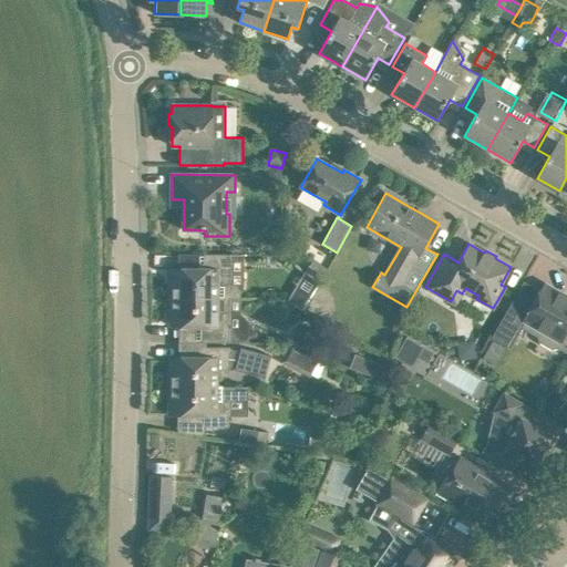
[(171,269),(171,285),(174,287),(174,298),(229,298),(240,299),(240,292),(233,285),(229,285),(230,254),(204,254),(204,270),(171,269)]
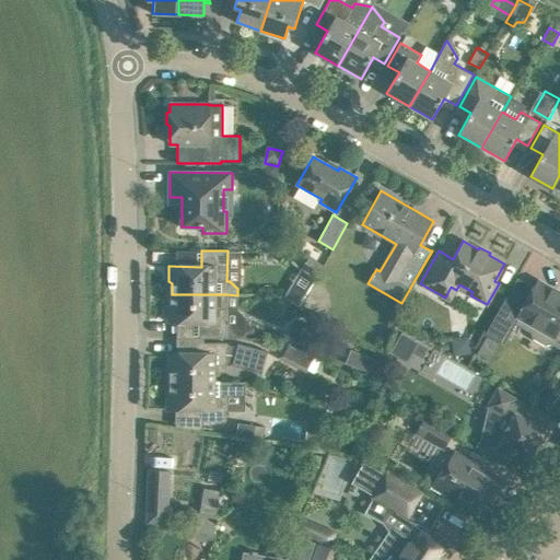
[(559,334),(557,333),(559,326),(559,293),(538,281),(535,288),(517,278),(486,335),(503,345),(521,314),(537,323),(531,333),(533,339),(545,346),(550,343),(559,349),(559,347),(559,334)]
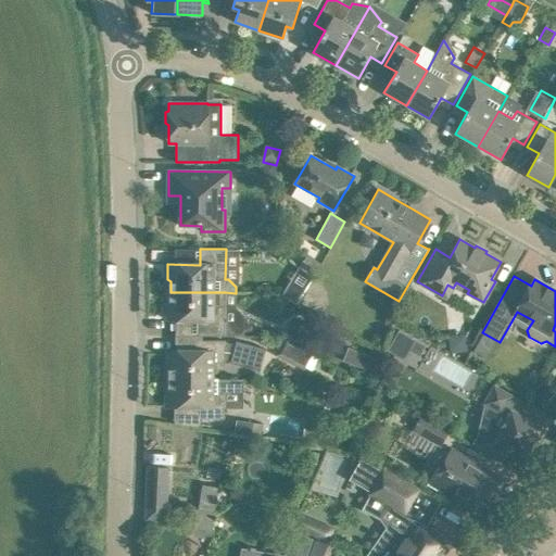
[(294,304),(303,290),(289,281),(280,295),(294,304)]
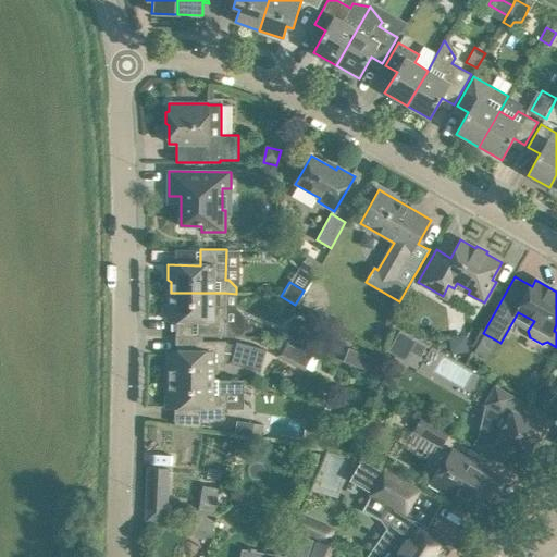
[(168,306),(166,321),(199,321),(199,336),(223,336),(225,336),(225,293),(171,293),(171,304),(168,306)]
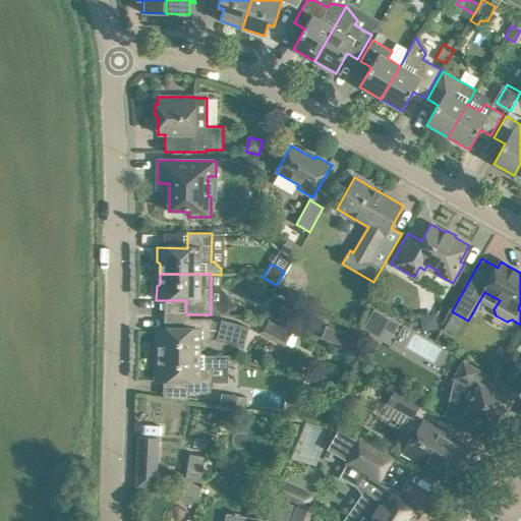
[(384,329),(390,317),(373,308),(363,327),(380,336),(384,329)]
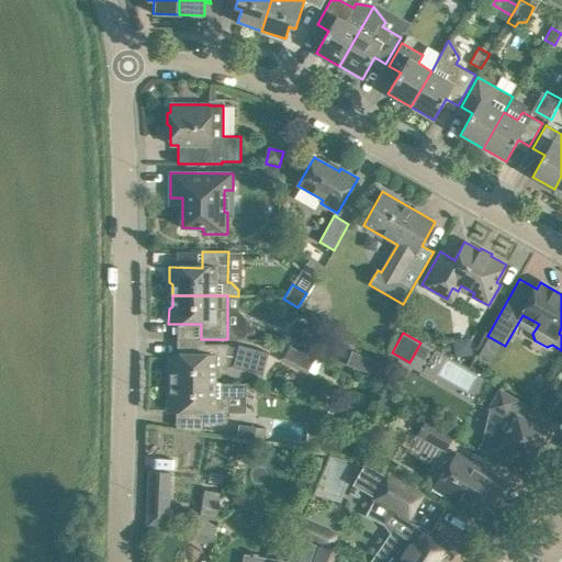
[(375,337),(372,346),(385,352),(392,338),(384,335),(383,335),(375,337)]
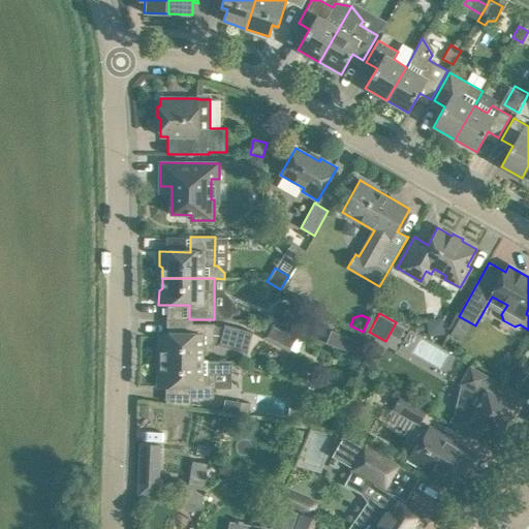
[(459,319),(450,335),(462,342),(471,327),(459,319)]
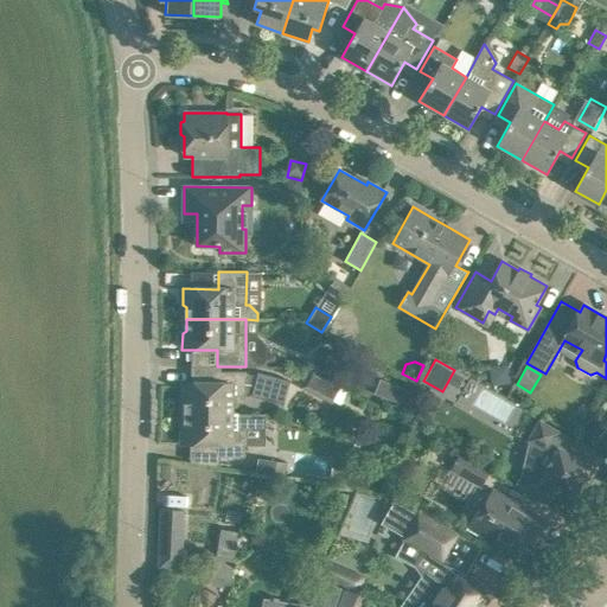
[(185,402),(185,414),(232,414),(232,400),(246,400),(246,393),(251,395),(251,396),(285,404),(291,381),(257,372),(256,376),(246,374),(246,372),(221,371),(221,384),(181,383),(181,400),(185,402)]
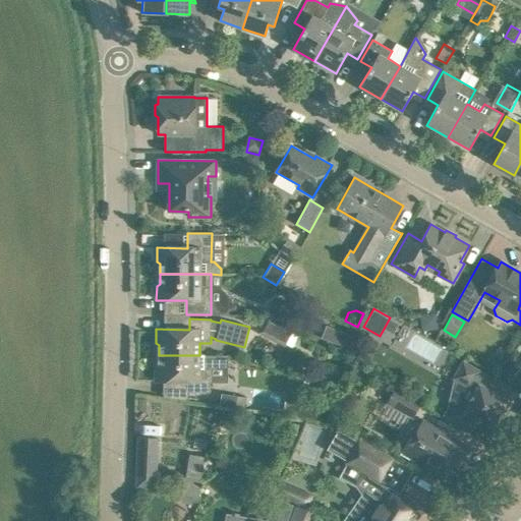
[(269,321),(264,331),(287,343),(292,333),(269,321)]
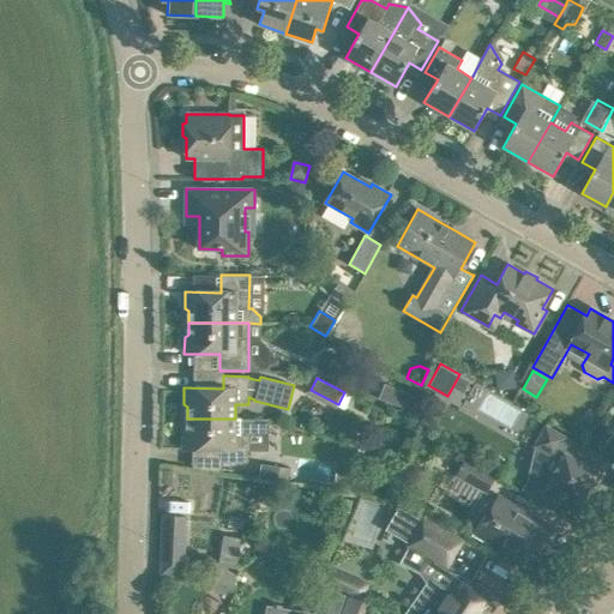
[(385,384),(379,399),(414,413),(420,397),(385,384)]
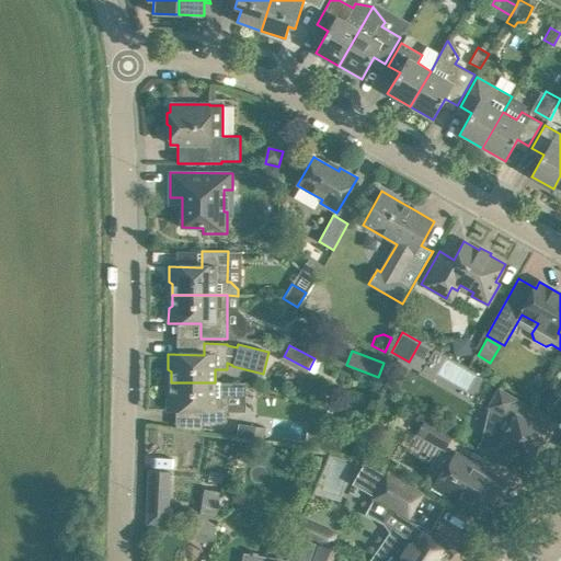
[(226,422),(227,397),(243,397),(243,384),(215,382),(171,382),(171,393),(168,396),(168,410),(203,411),(203,422),(226,422)]
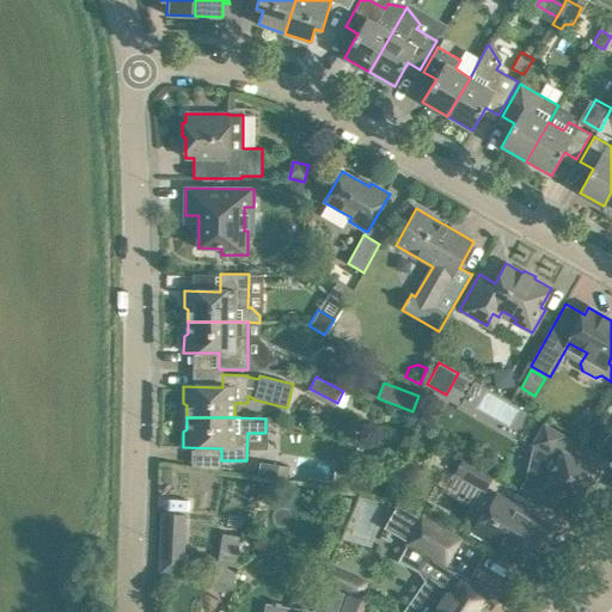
[(577,503),(588,485),(595,471),(576,459),(583,447),(544,424),(533,444),(558,459),(551,471),(525,479),(520,488),(554,507),(561,494),(577,503)]
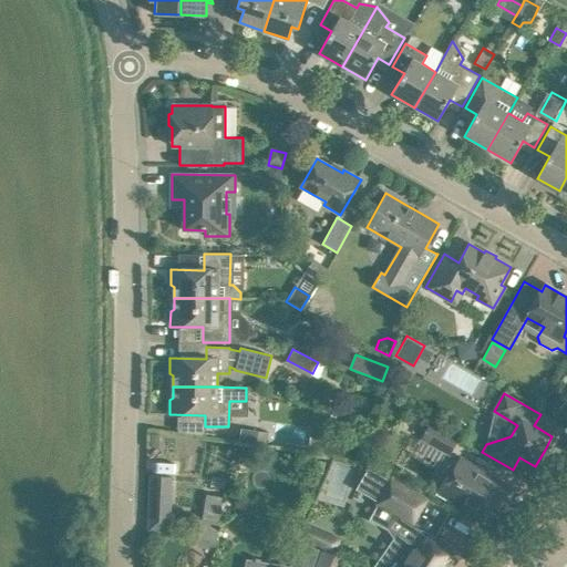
[(431,423),(423,437),(450,453),(457,439),(431,423)]
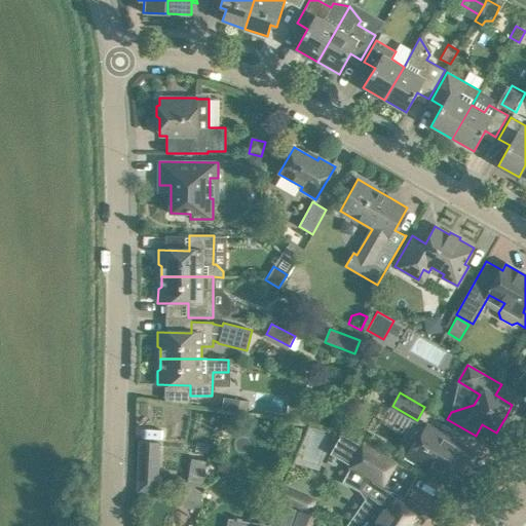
[(250,402),(239,401),(224,398),(222,410),(238,412),(248,413),(250,402)]
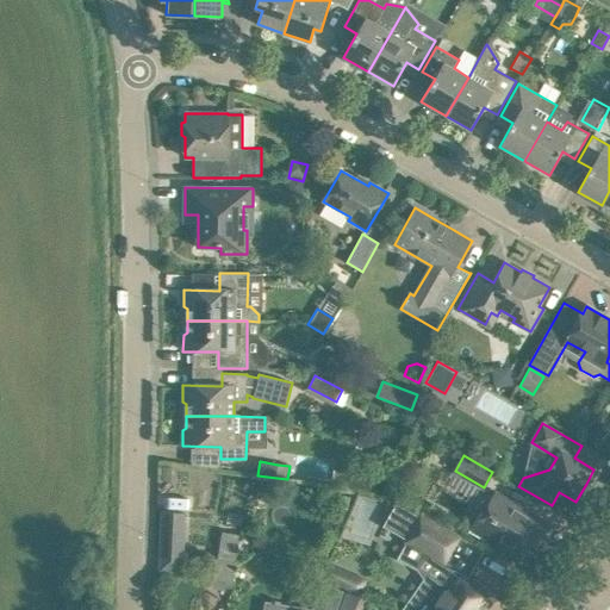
[(496,493),(493,497),(490,495),(480,510),(484,512),(474,530),(528,561),(549,524),(496,493)]
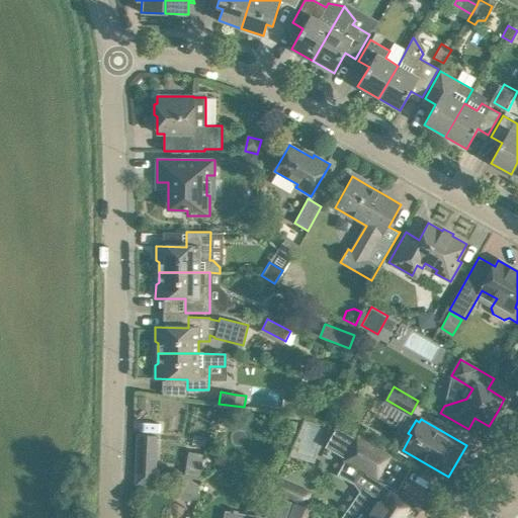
[(375,482),(391,455),(337,426),(325,447),(344,458),(343,460),(346,462),(360,469),(362,470),(361,473),(375,482)]
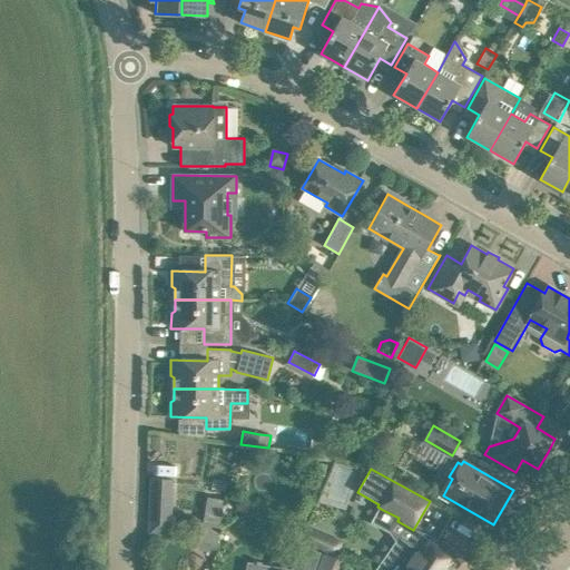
[(172,518),(173,479),(151,478),(149,517),(148,534),(169,536),(170,534),(174,536),(175,517),(172,518)]
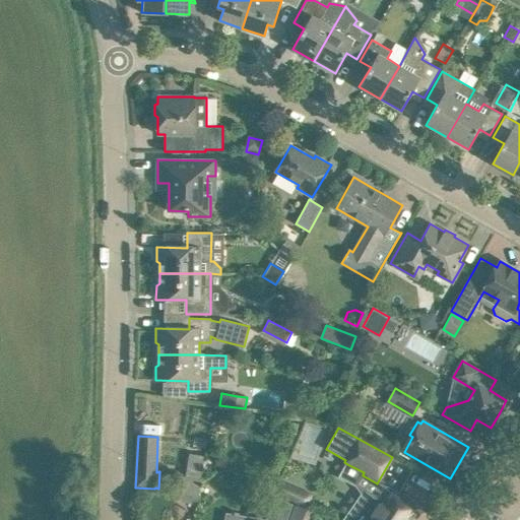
[(196,505),(200,482),(201,482),(205,455),(190,452),(185,479),(186,479),(182,502),(196,505)]
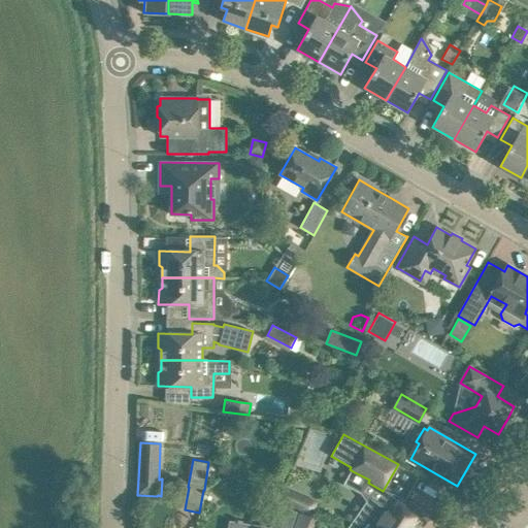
[(353,471),(347,484),(360,491),(367,479),(353,471)]
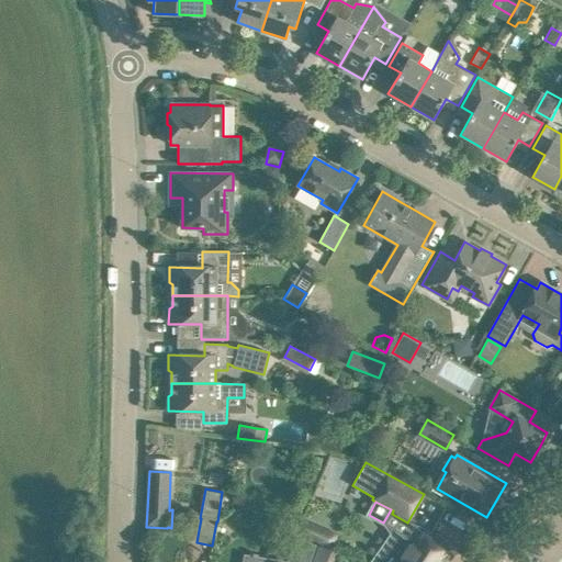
[(302,519),(295,535),(300,537),(315,542),(318,532),(315,525),(302,519)]
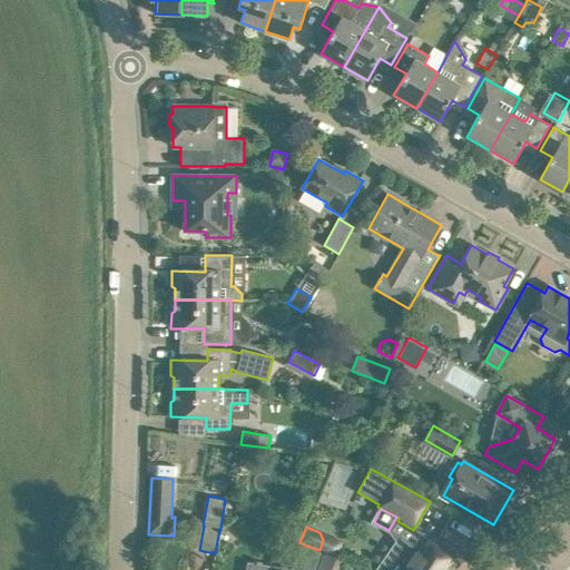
[(396,542),(377,569),(454,569),(460,562),(418,532),(408,547),(401,542),(396,542)]
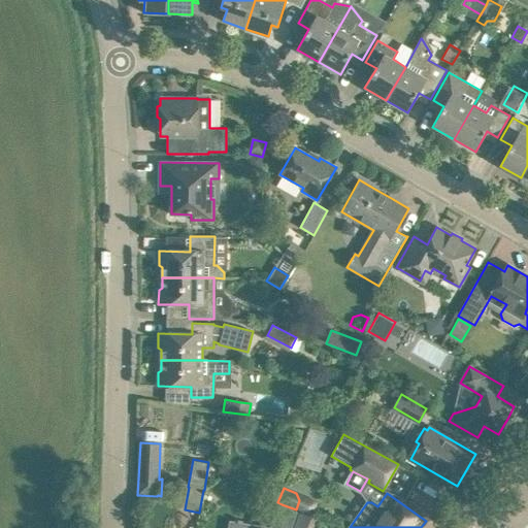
[(289,527),(296,512),(273,503),(269,526),(269,527),(261,527),(248,526),(246,527),(289,527)]
